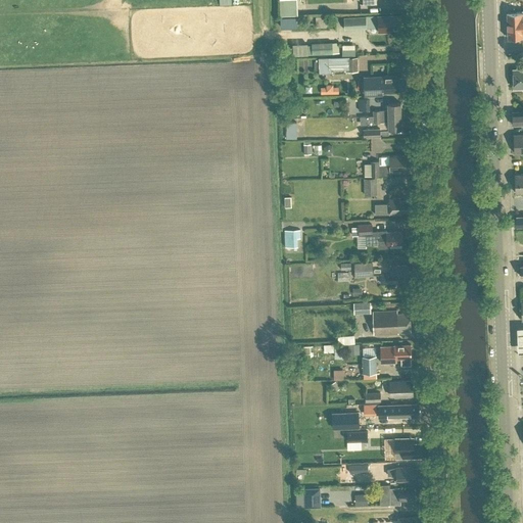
[(296,13),(295,0),(276,0),(277,14),(296,13)]
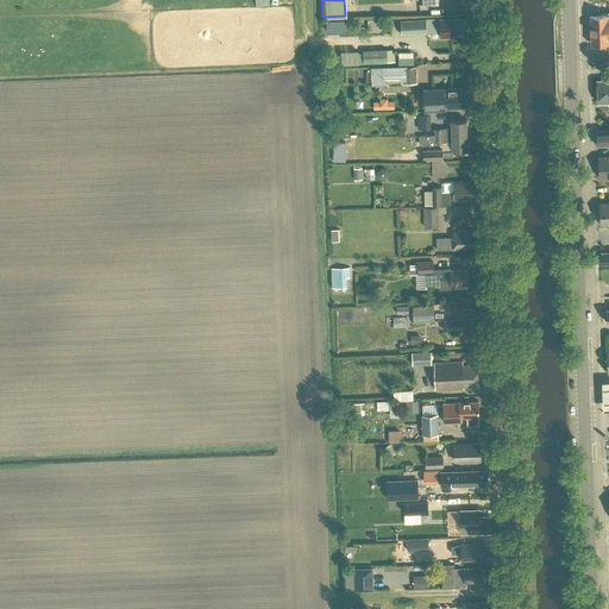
[(608,13),(590,14),(591,43),(608,42),(608,49),(608,13)]
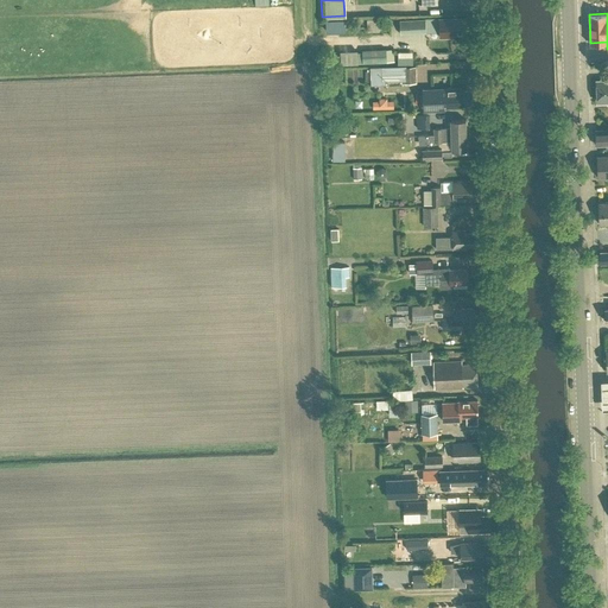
[(451,33),(468,33),(467,17),(450,17),(400,19),(401,32),(441,31),(441,37),(451,36),(451,33)]
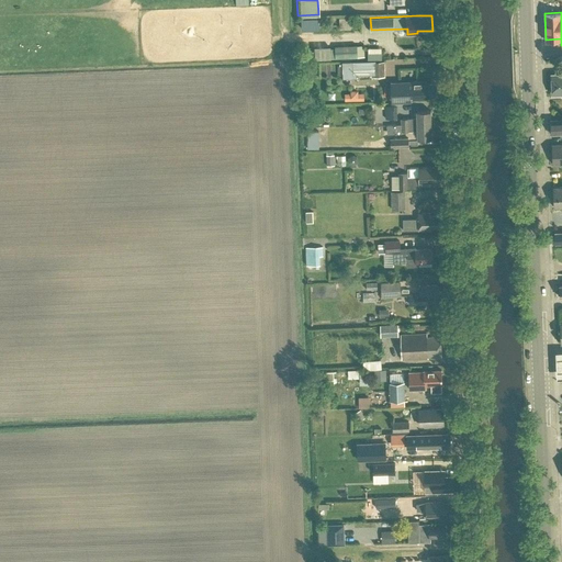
[(298,27),(316,27),(316,17),(298,17),(298,27)]
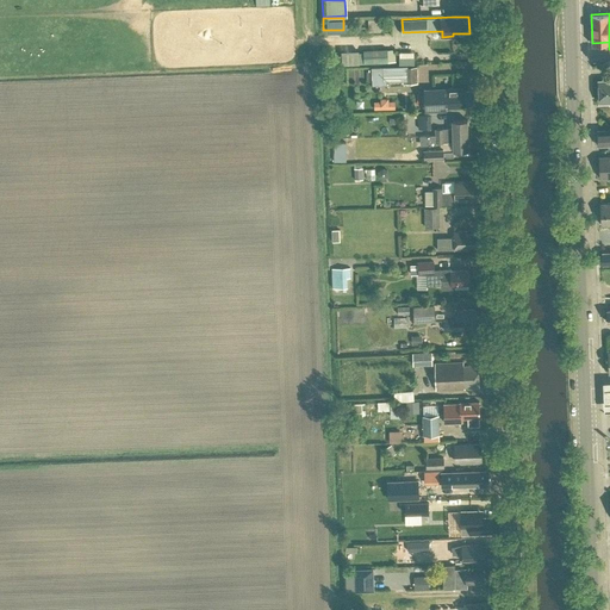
[(388,48),(365,49),(365,62),(388,62),(388,48)]
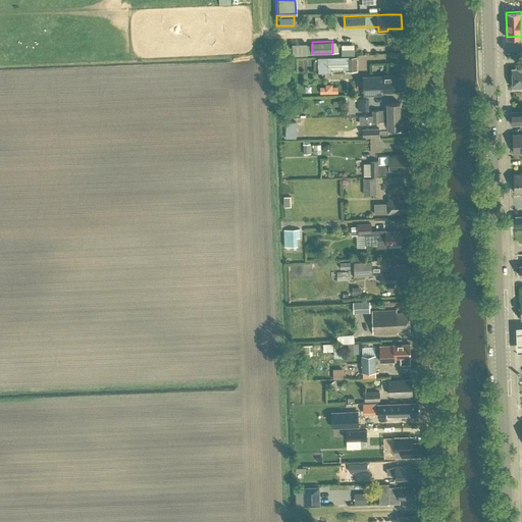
[(308,53),(308,42),(293,43),(294,54),(308,53)]
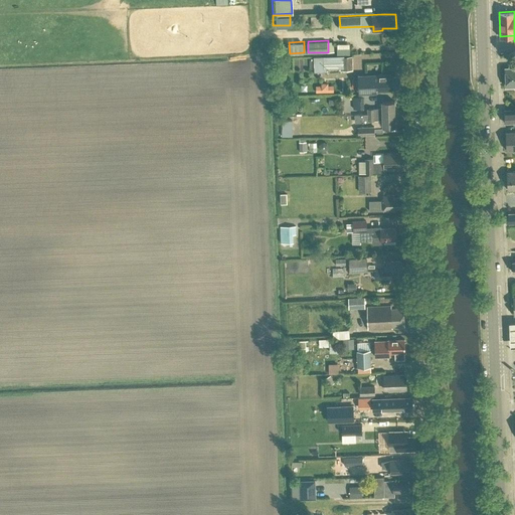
[(348,52),(348,42),(335,42),(335,52),(348,52)]
